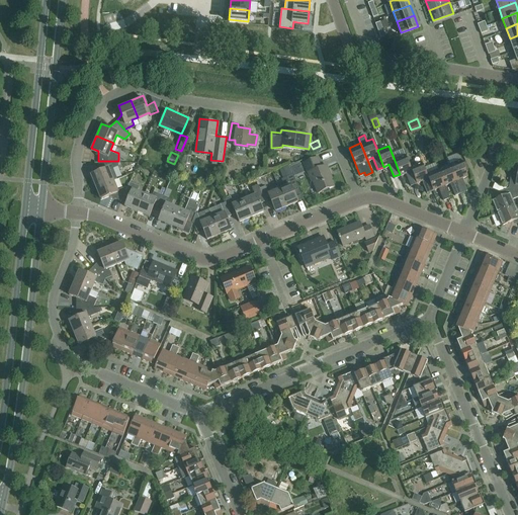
[(417,181),(410,165),(405,153),(394,158),(400,174),(406,172),(411,183),(417,181)]
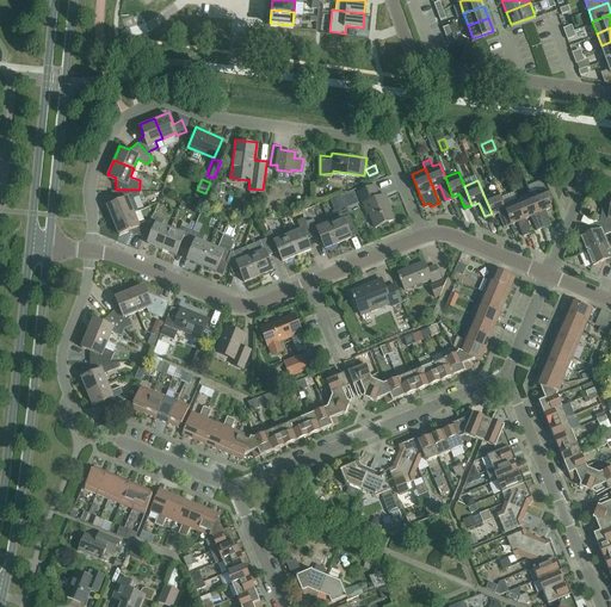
[(389,203),(384,192),(378,194),(374,183),(358,190),(368,211),(369,210),(375,225),(394,217),(388,203),(389,203)]
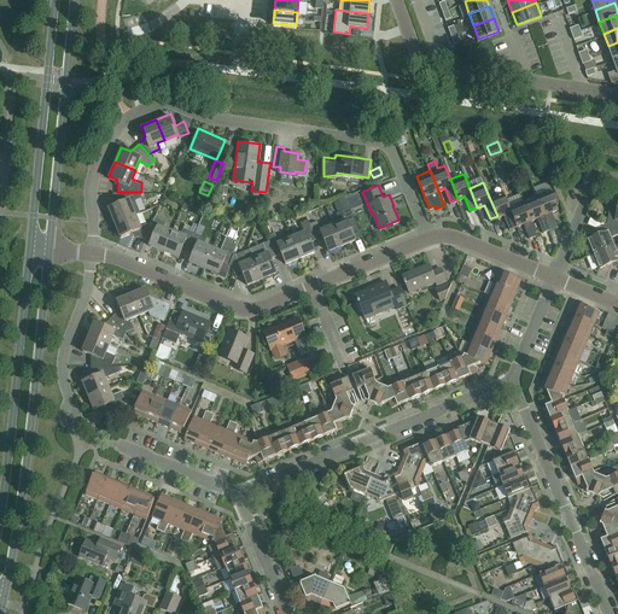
[(536,193),(551,228),(558,224),(552,210),(558,208),(549,188),(536,193)]
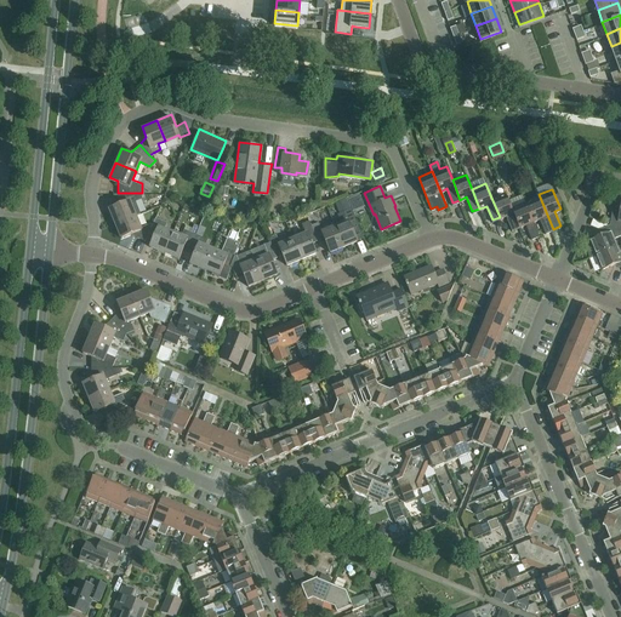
[(512,229),(519,226),(511,206),(505,192),(491,198),(500,217),(506,215),(512,229)]
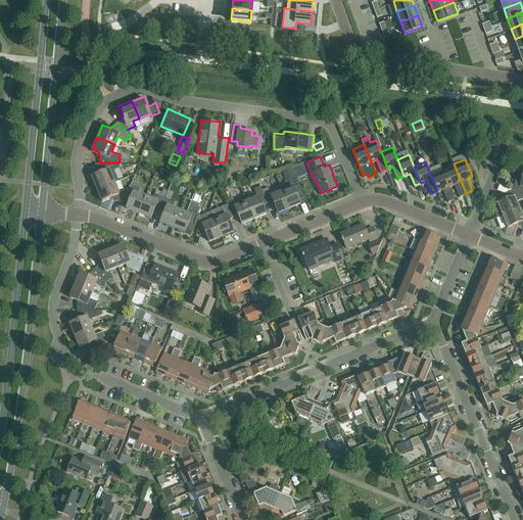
[(97,187),(114,180),(109,170),(120,166),(120,162),(99,162),(99,172),(92,175),(97,187)]
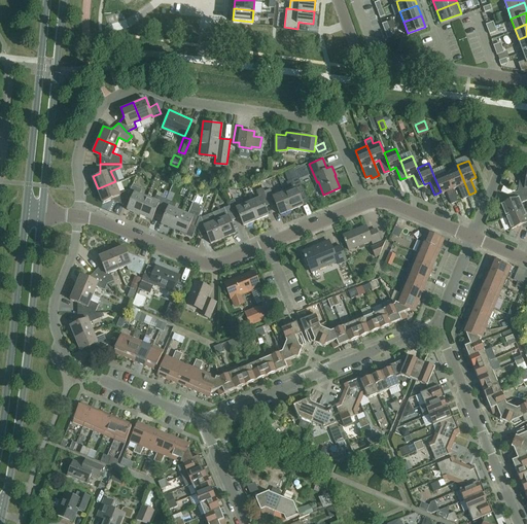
[(446,170),(452,186),(458,184),(462,197),(469,195),(457,165),(446,170)]
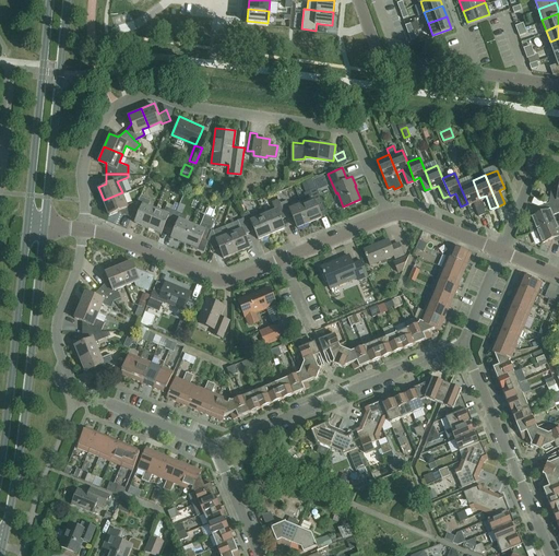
[(555,205),(558,206),(558,179),(558,188),(551,187),(548,201),(555,205)]
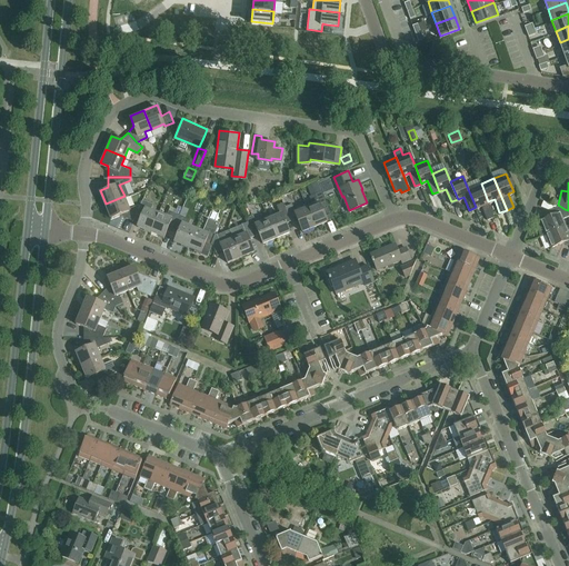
[(468,189),(476,207),(481,205),(487,218),(493,215),(488,201),(481,184),(468,189)]
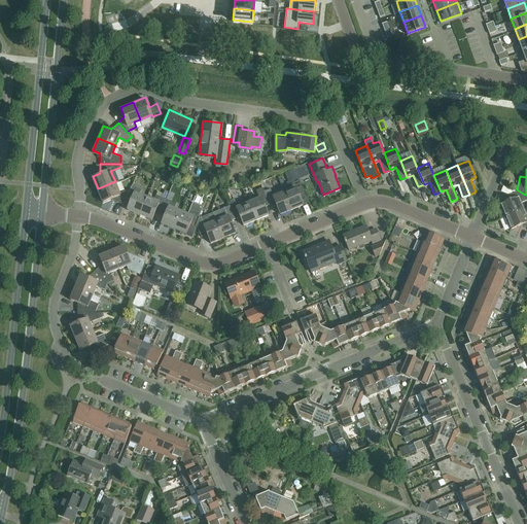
[(289,188),(284,190),(291,208),(303,203),(297,189),(303,186),(297,175),(291,178),(293,182),(288,185),(289,188)]
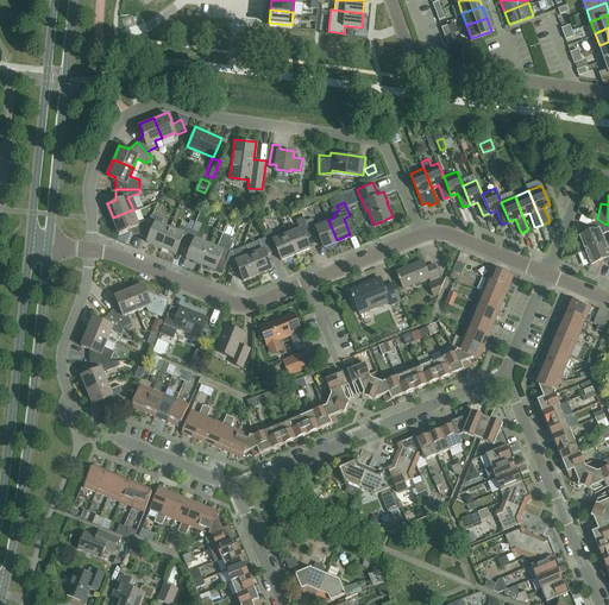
[(145,227),(149,220),(148,218),(138,221),(133,209),(113,218),(119,232),(132,226),(135,231),(143,234),(145,227)]
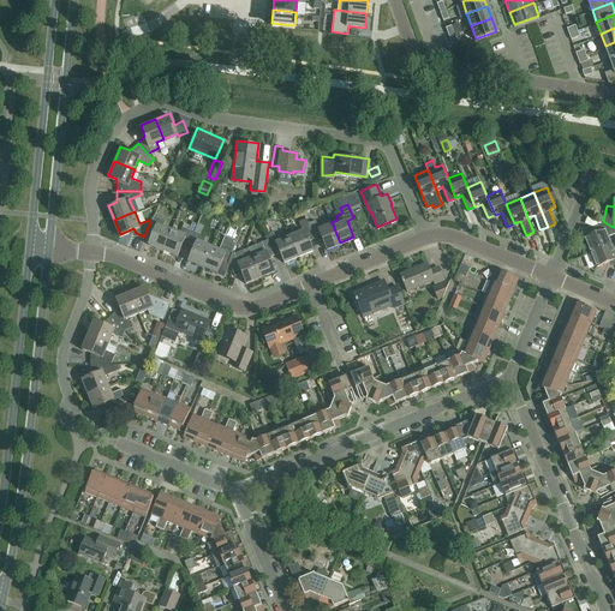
[(162,249),(171,228),(162,225),(166,219),(154,214),(150,222),(147,229),(153,232),(148,243),(162,249)]
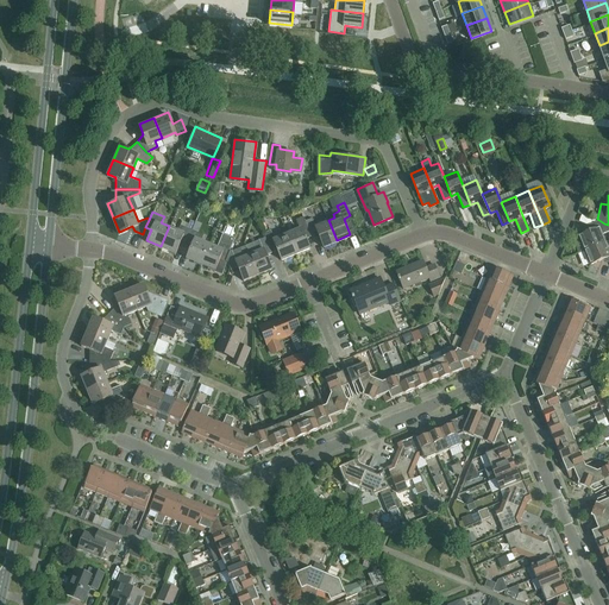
[(309,231),(305,219),(303,214),(296,218),(300,227),(287,232),(295,252),(309,246),(303,233),(309,231)]
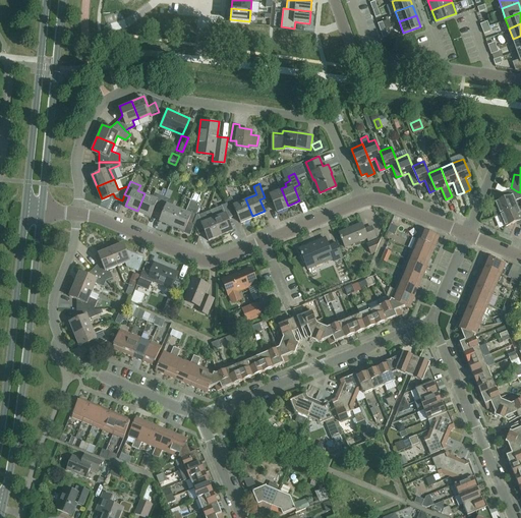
[(288,206),(281,188),(276,190),(275,187),(269,189),(267,185),(261,187),(265,197),(266,198),(271,196),(277,210),(288,206)]
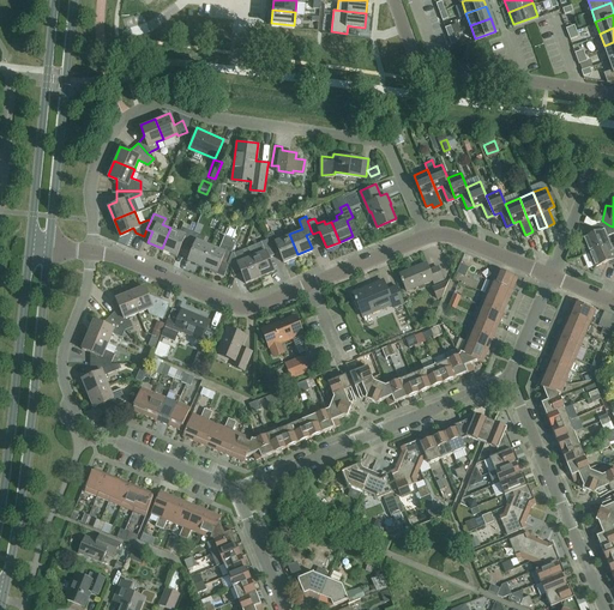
[(606,234),(613,230),(613,227),(609,225),(602,221),(593,224),(595,231),(583,235),(589,249),(609,242),(606,234)]
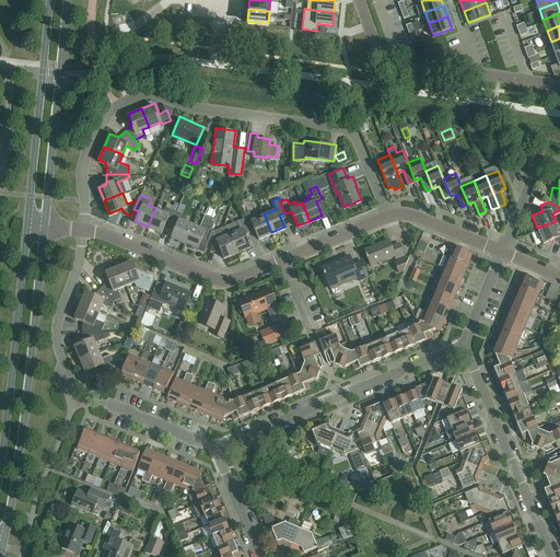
[(165,222),(171,224),(176,209),(165,205),(163,211),(155,208),(148,227),(161,232),(165,222)]
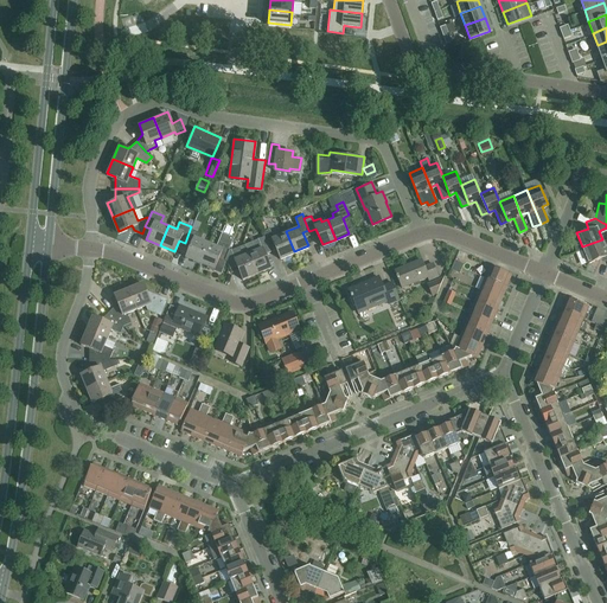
[(191,226),(185,243),(190,245),(186,256),(200,262),(209,242),(200,238),(203,231),(191,226)]
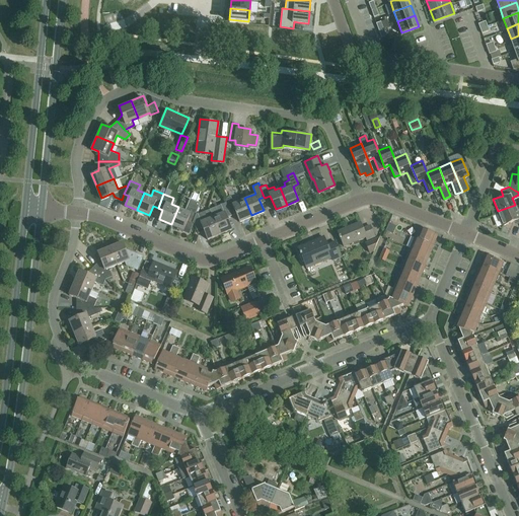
[(251,215),(244,198),(234,203),(230,195),(224,197),(226,201),(230,210),(234,208),(239,220),(251,215)]
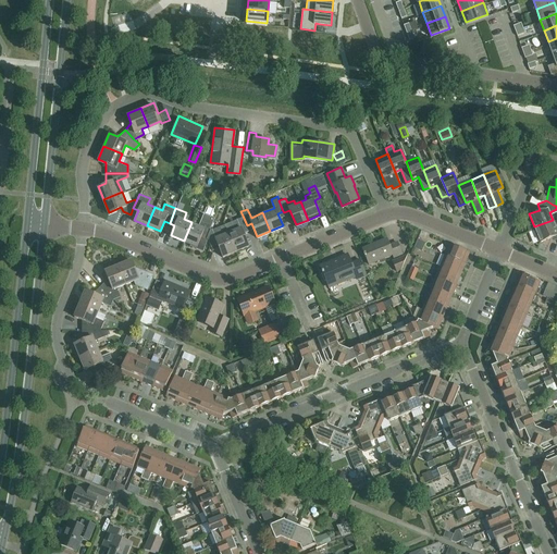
[(248,230),(247,225),(243,216),(211,229),(210,228),(206,237),(208,237),(211,245),(218,243),(222,255),(248,244),(244,232),(248,230)]
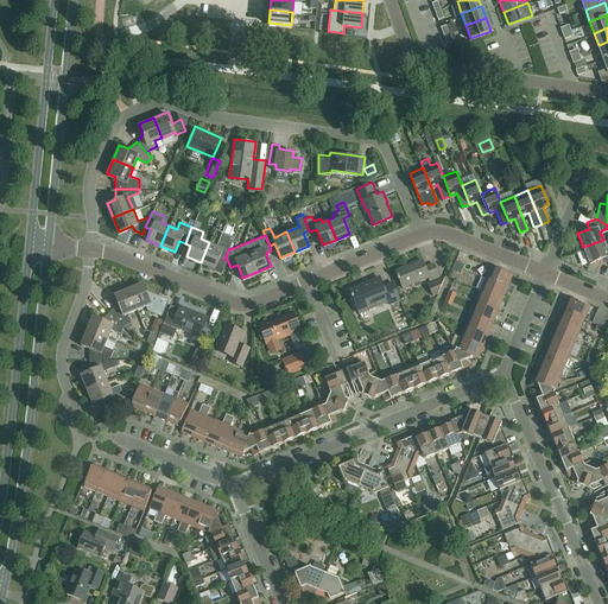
[(209,242),(201,262),(220,269),(225,259),(229,248),(230,243),(220,239),(217,246),(209,242)]
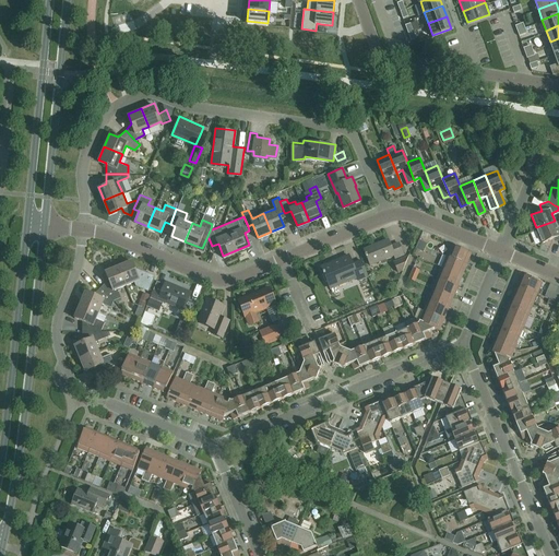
[(552,236),(558,238),(558,231),(558,232),(555,221),(536,227),(542,240),(552,236)]
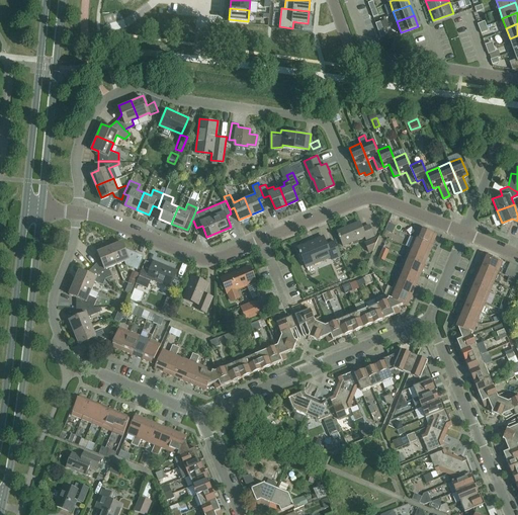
[(373,234),(369,223),(362,226),(359,220),(337,229),(343,244),(365,235),(366,238),(373,234)]
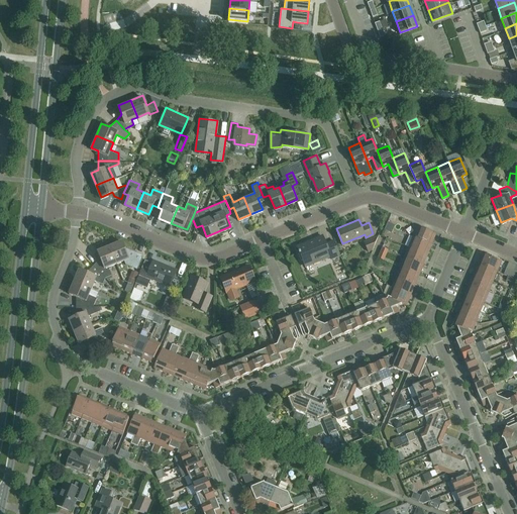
[(412,234),(431,242),(435,232),(417,224),(412,234)]
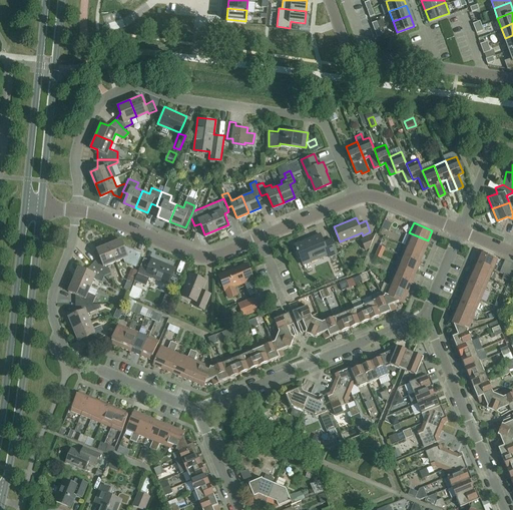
[(338,251),(332,236),(323,240),(320,232),(295,242),(303,263),(328,252),(329,255),(338,251)]
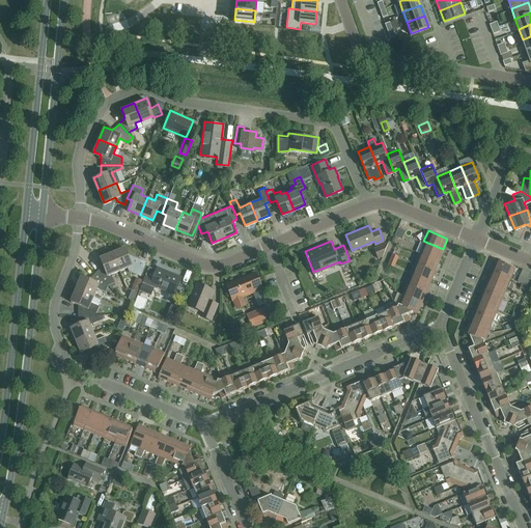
[(372,247),(378,257),(381,255),(387,241),(372,247)]
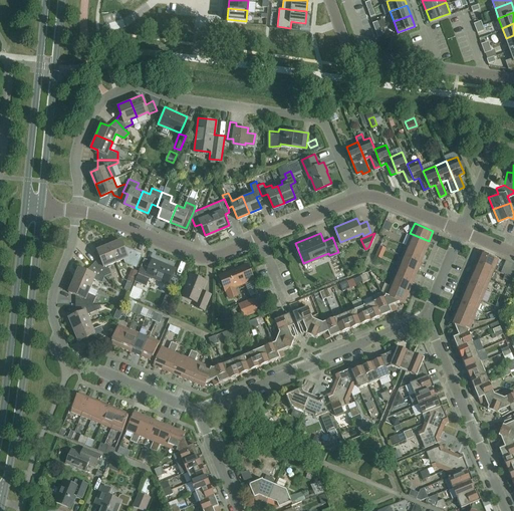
[(406,243),(425,251),(429,241),(410,233),(406,243)]
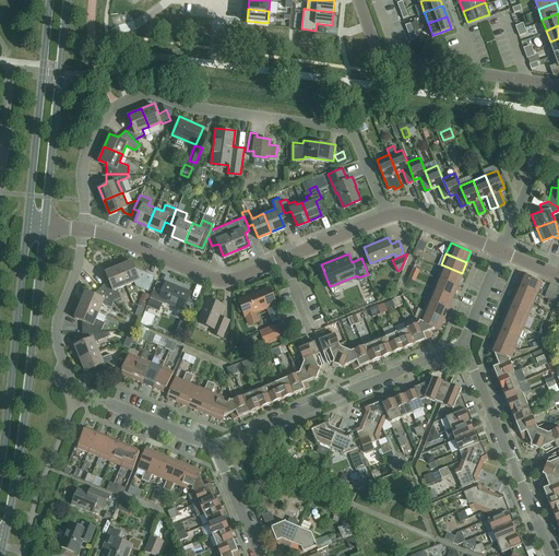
[(118,265),(126,283),(134,280),(137,284),(147,290),(154,275),(137,268),(135,268),(131,260),(118,265)]
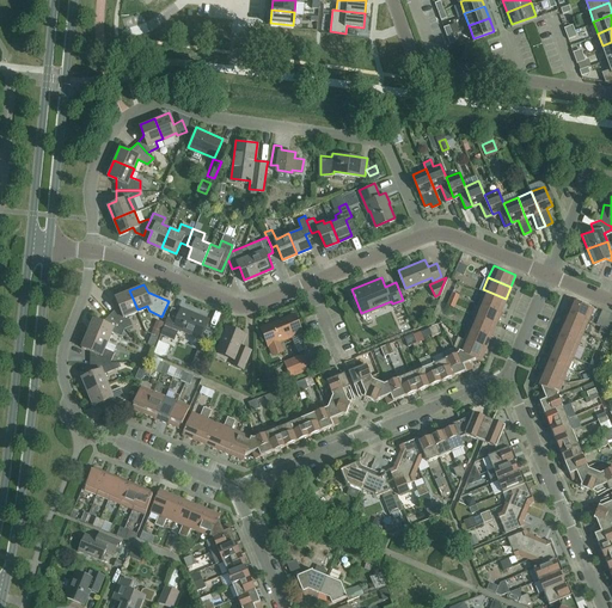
[(478,301),(501,311),(506,299),(483,289),(478,301)]
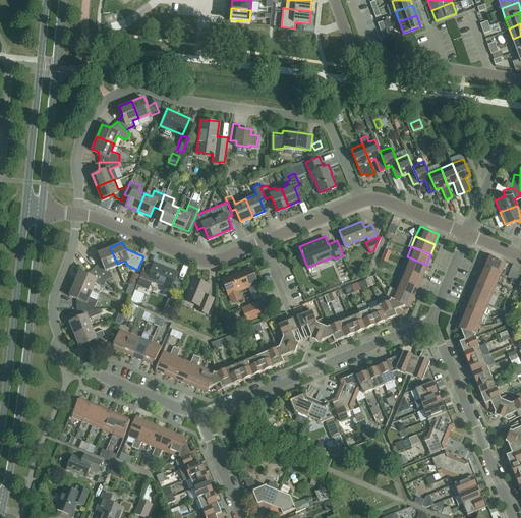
[(94,266),(106,278),(112,276),(109,268),(117,264),(110,247),(98,251),(101,260),(94,266)]
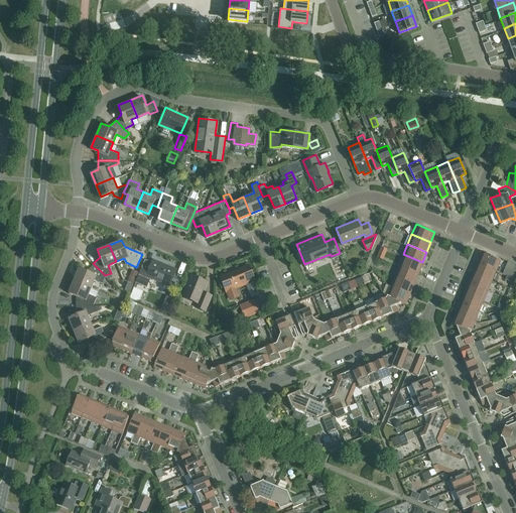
[(477,261),(496,269),(500,259),(481,251),(477,261)]
